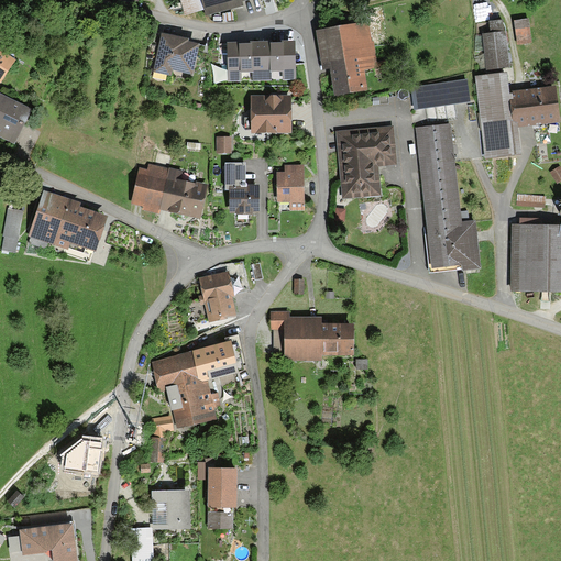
[(204,10),(239,0),(178,0),(182,11),(201,6),(204,10)]
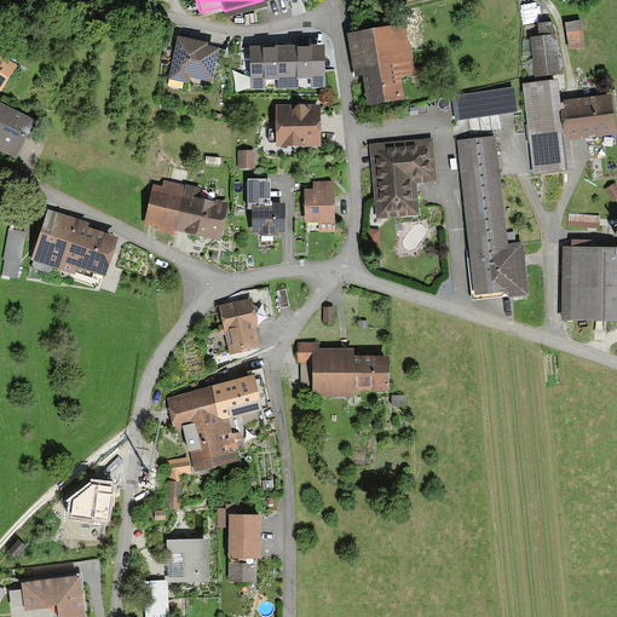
[(578,19),(565,21),(568,46),(581,45),(578,19)]
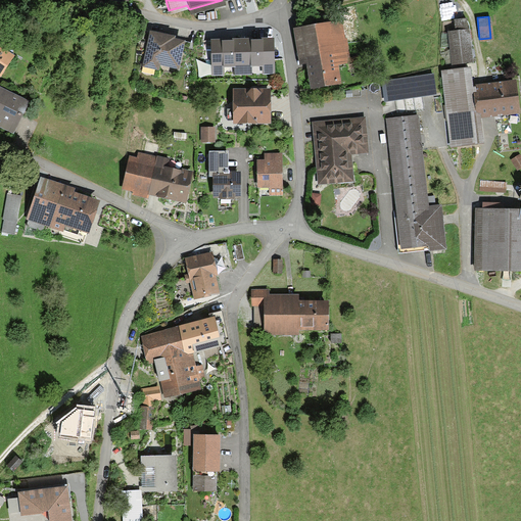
[(451,69),(440,70),(448,143),(480,140),(477,114),(518,110),(516,82),(474,86),(472,66),(469,67),(464,18),(454,19),(456,31),(446,32),(451,69)]
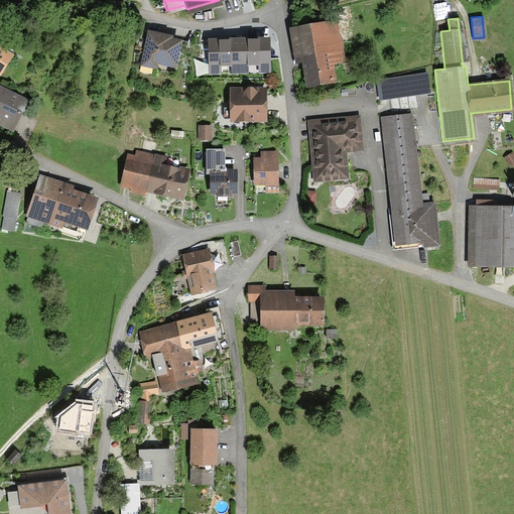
[(296,27),(304,85),(336,80),(328,22),(296,27)]
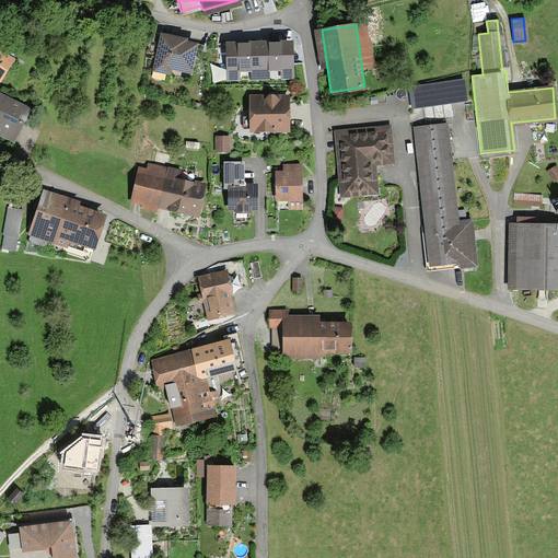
[(188,76),(195,44),(158,35),(151,68),(188,76)]
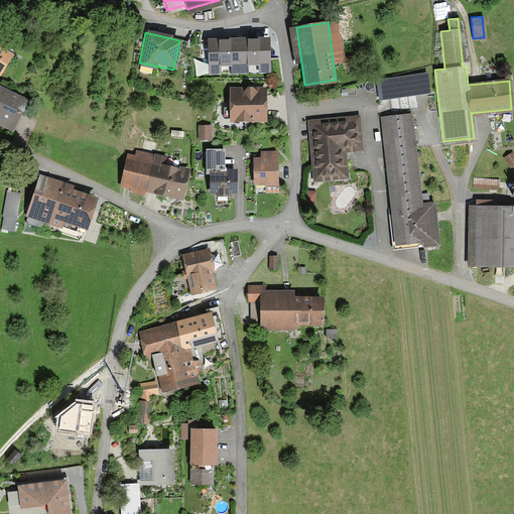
[(229,38),(209,39),(209,62),(230,61),(229,38)]
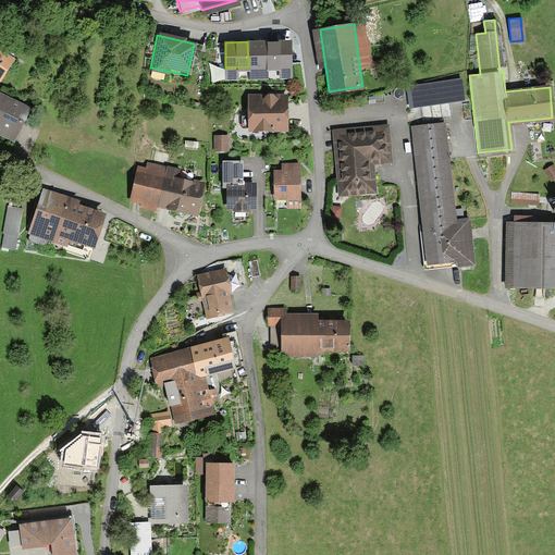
[(290,41),(251,42),(251,66),(291,65),(290,41)]
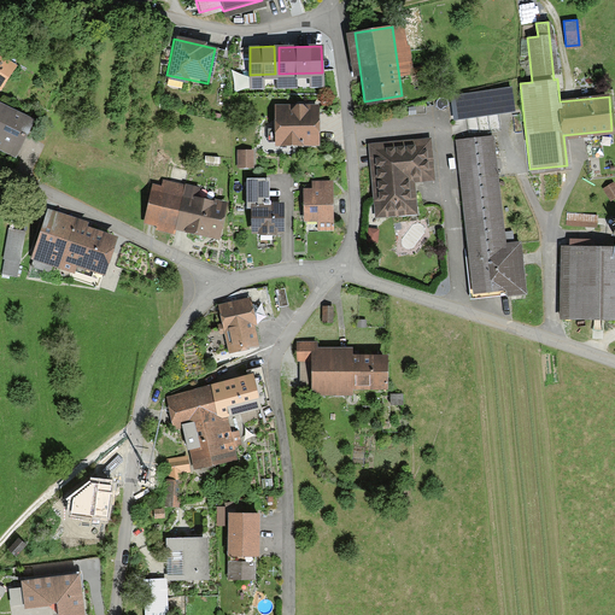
[(0,80),(13,60),(0,51),(0,80)]
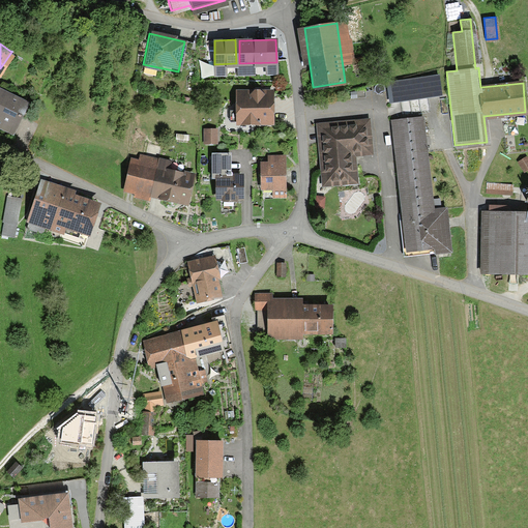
[(438,75),(384,83),(387,100),(440,92),(438,75)]
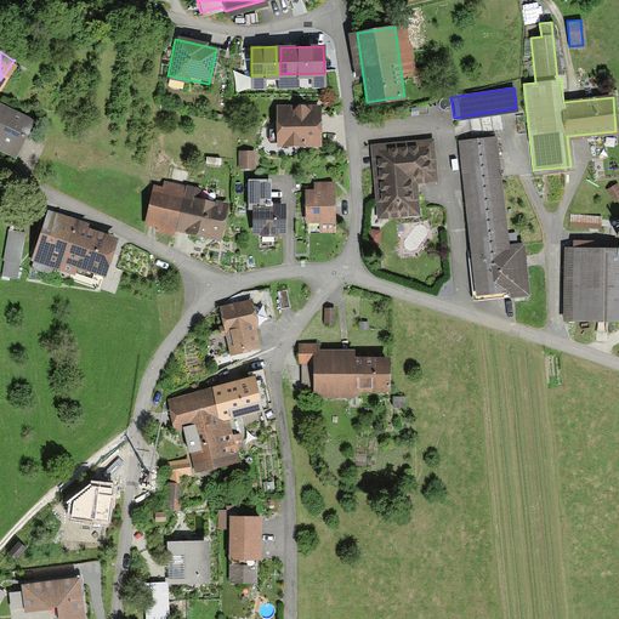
[(0,146),(17,153),(32,121),(0,106),(0,146)]
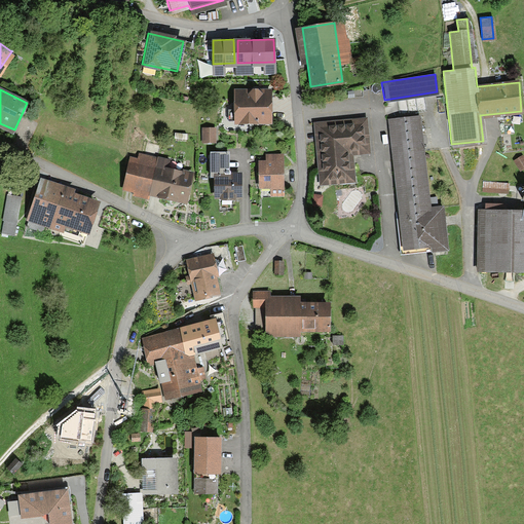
[(270,90),(230,90),(230,121),(270,121),(270,90)]
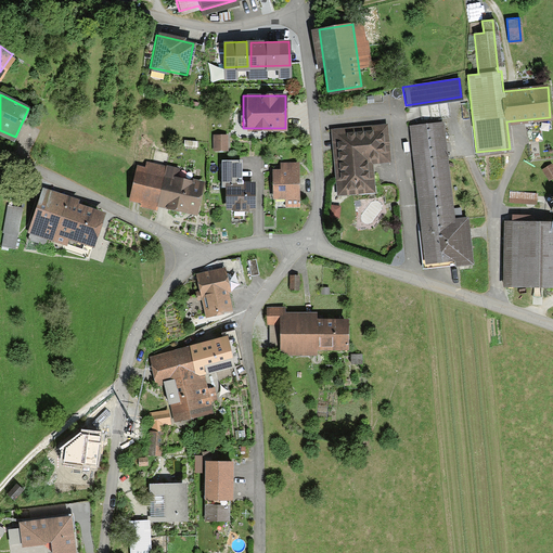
[(441,121),(407,125),(422,266),(472,260),(467,218),(451,219),(441,121)]
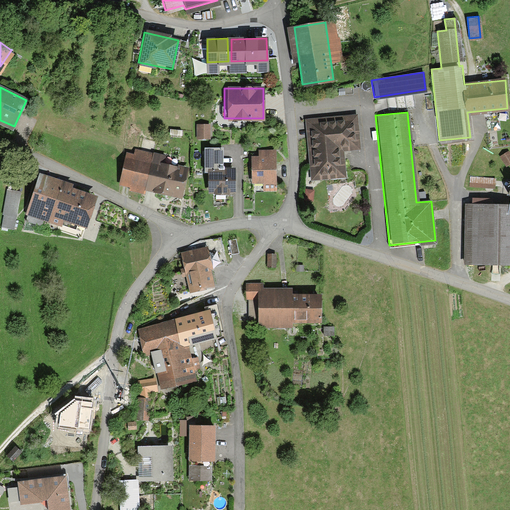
[(358,147),(354,114),(305,119),(311,179),(342,176),(339,149),(358,147)]
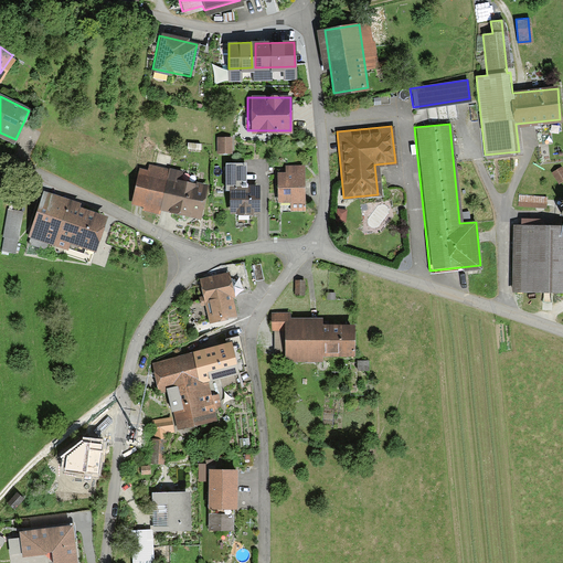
[(226,136),(215,136),(215,152),(226,152),(226,136)]
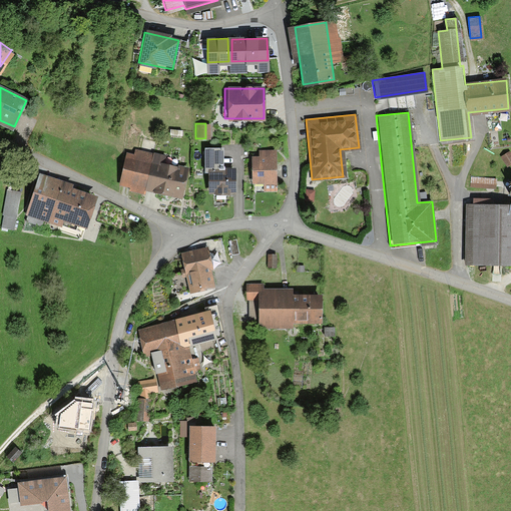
[(205,193),(232,192),(231,168),(220,168),(219,147),(204,148),(205,193)]
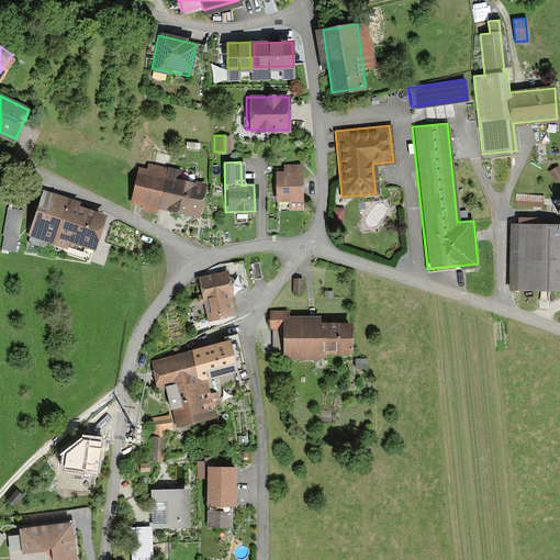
[(287,205),(300,205),(300,164),(282,164),(282,174),(275,174),(275,201),(287,200),(287,205)]
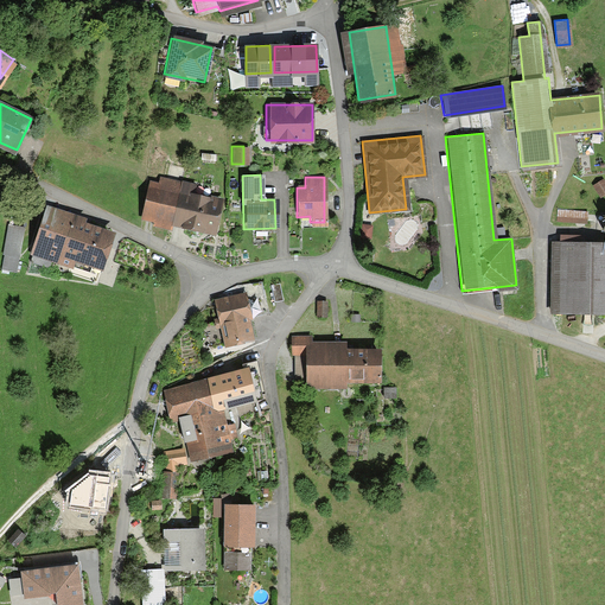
[(604,189),(604,186),(600,180),(592,186),(597,195),(604,189)]
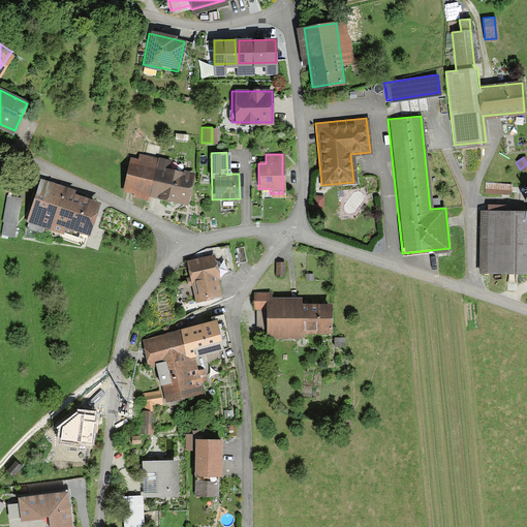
[(123,188),(183,203),(191,173),(130,158),(123,188)]
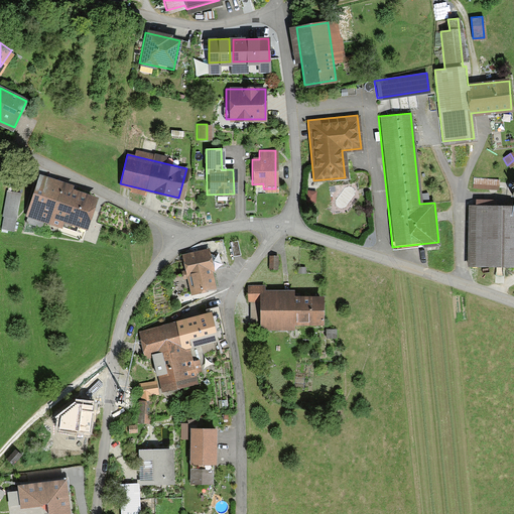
[(37,176),(25,211),(81,229),(92,196),(37,176)]
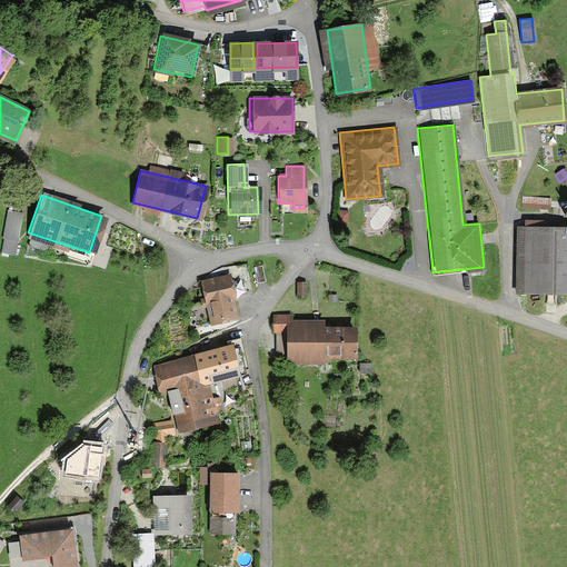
[(21,212),(2,209),(0,220),(0,246),(15,249),(21,212)]
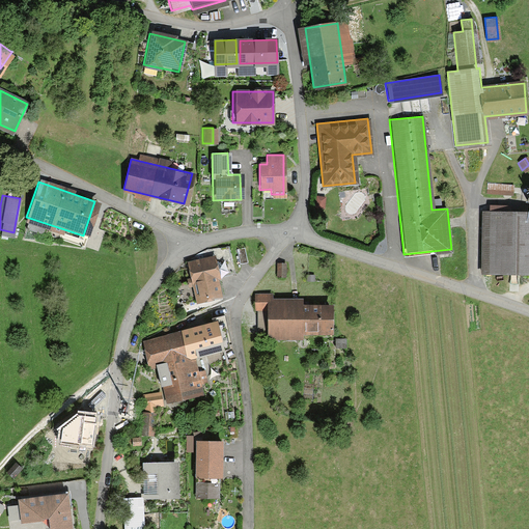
[(528,212),(485,212),(485,274),(528,274),(528,212)]
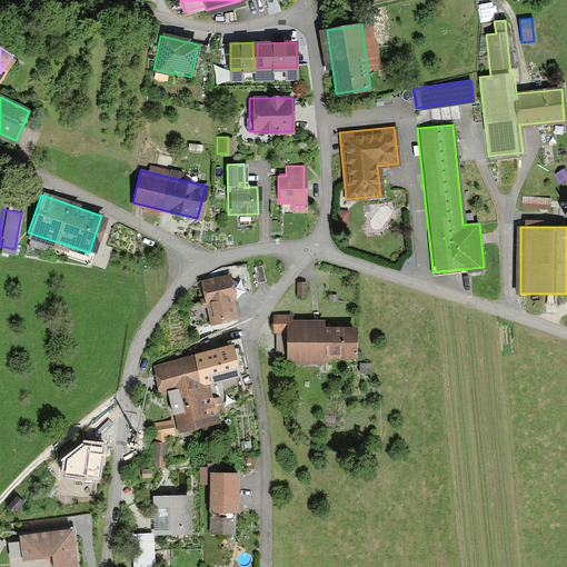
[(210,325),(237,319),(226,275),(200,281),(210,325)]
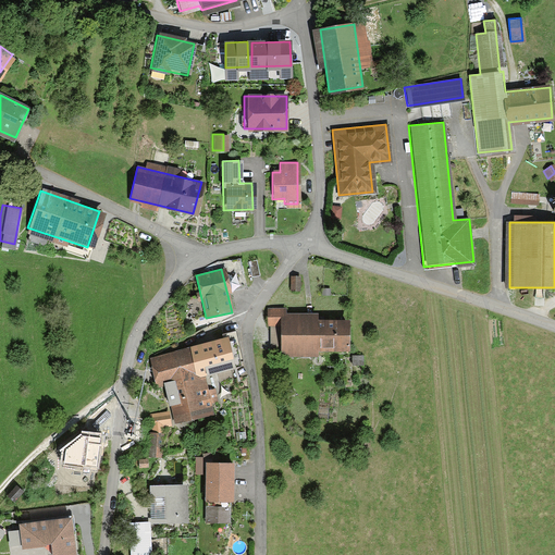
[(288,274),(288,288),(299,288),(298,274),(288,274)]
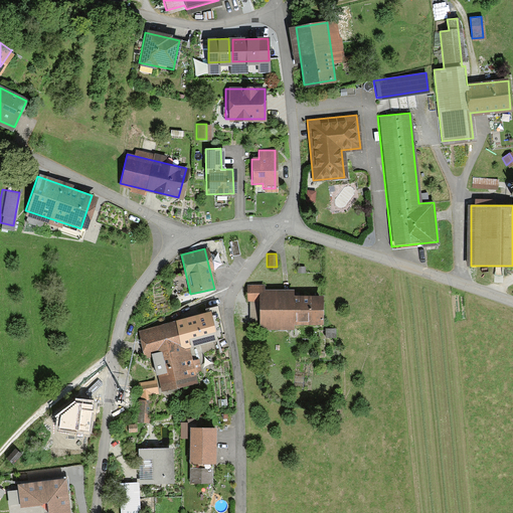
[(262,325),(323,323),(322,296),(291,296),(291,290),(263,291),(263,283),(247,284),(248,319),(261,319),(262,325)]
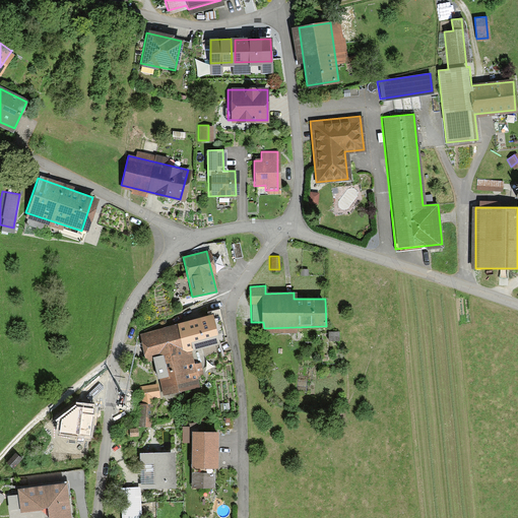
[(207,317),(140,332),(146,359),(153,357),(162,392),(196,384),(187,348),(227,339),(218,307),(205,310),(207,317)]
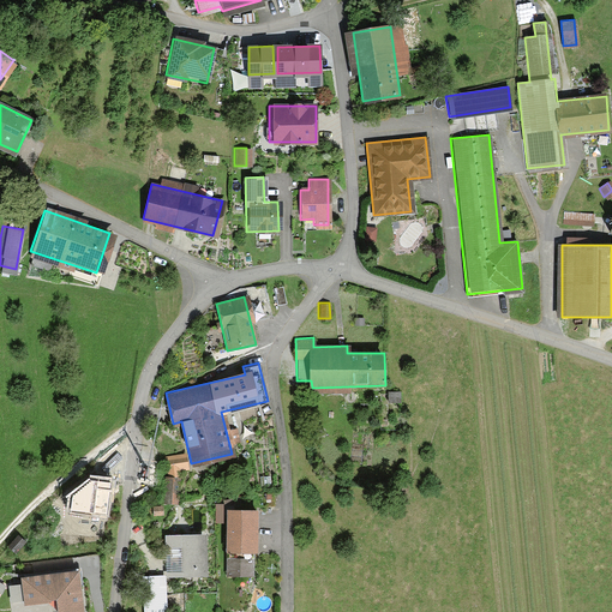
[(388,401),(399,401),(397,391),(388,391),(388,401)]
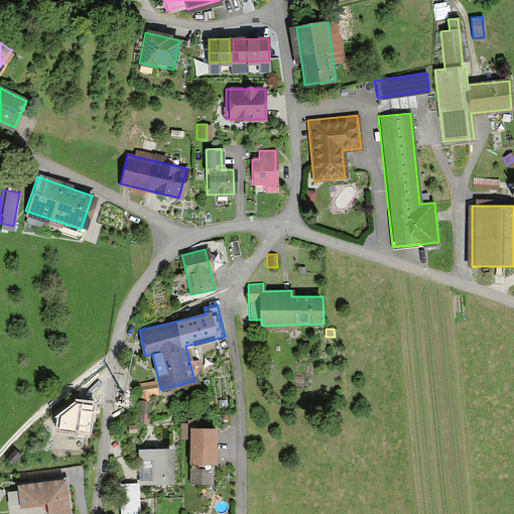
[(136,421),(147,422),(148,393),(154,393),(155,387),(138,387),(136,421)]
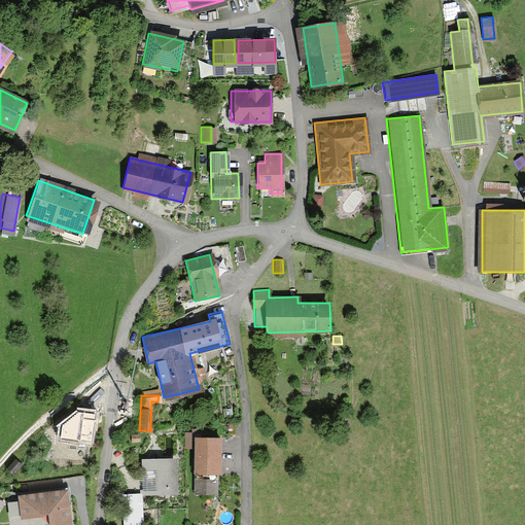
[(58,438),(91,442),(94,416),(95,408),(75,406),(75,411),(60,422),(58,438)]
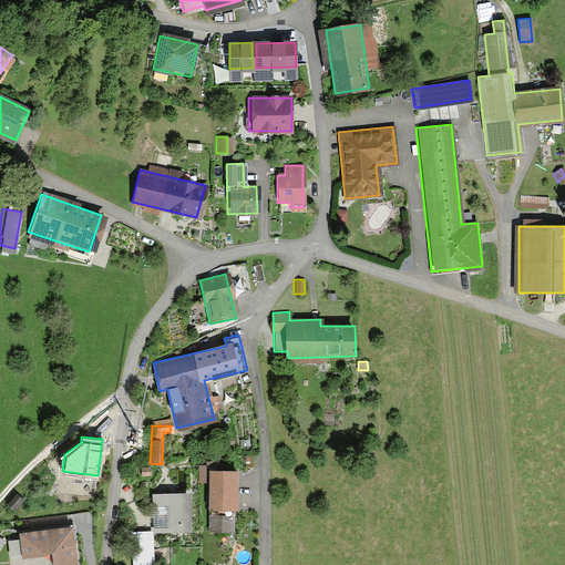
[(207,530),(232,531),(233,471),(208,470),(207,530)]
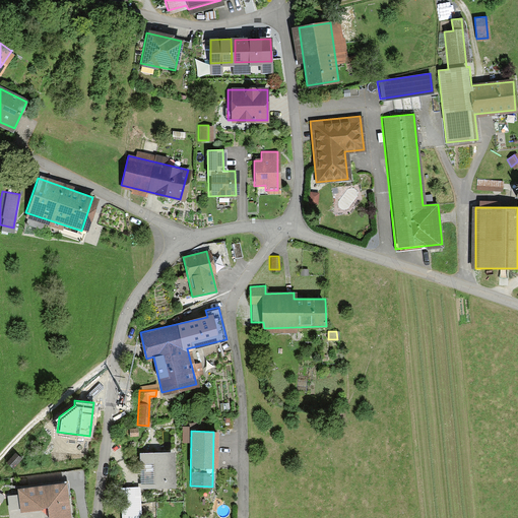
[(172,448),(139,450),(141,482),(173,480),(172,448)]
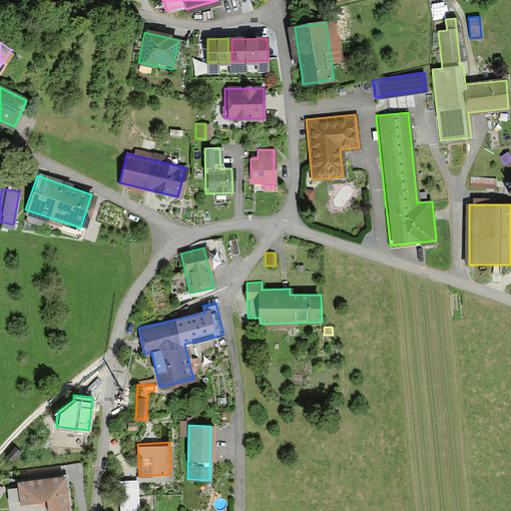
[(69,510),(65,476),(17,481),(20,502),(48,499),(49,510),(69,510)]
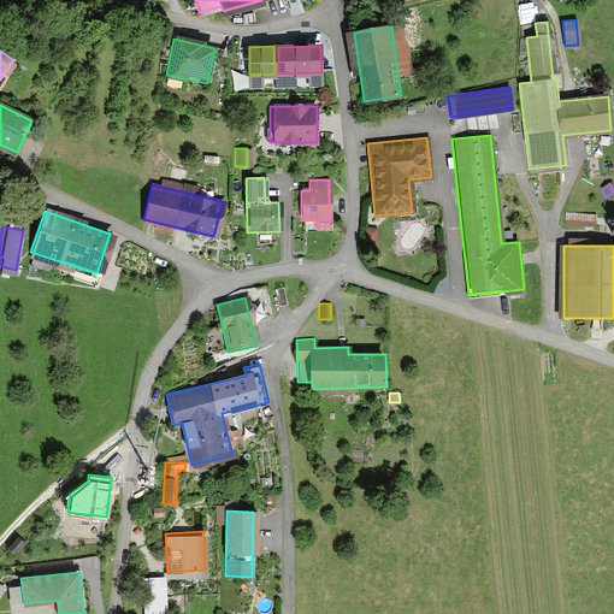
[(159,582),(143,580),(143,596),(158,596),(159,582)]
